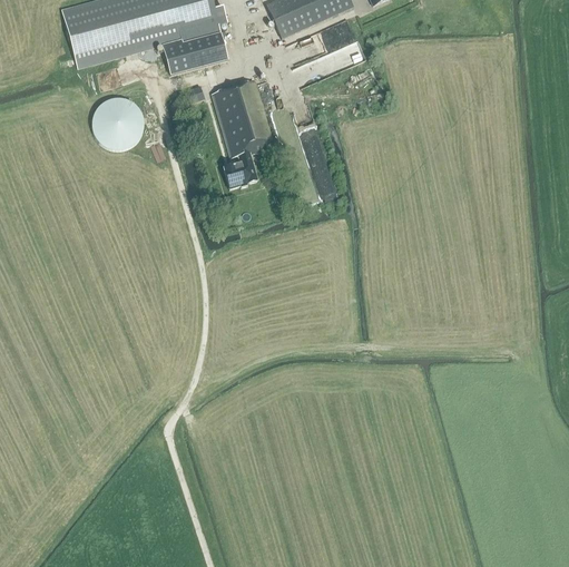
[(219,23),(228,21),(224,6),(215,9),(213,0),(92,0),(61,9),(78,69),(187,39),(187,38),(221,29),(219,23)]
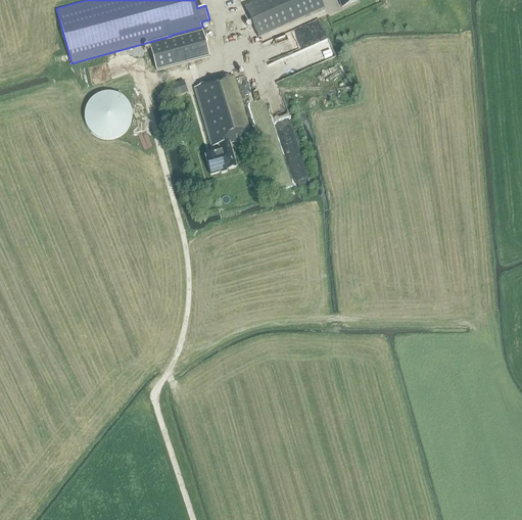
[(253,0),(244,4),(258,36),(324,6),(321,0),(339,0),(341,4),(351,0),(253,0)]
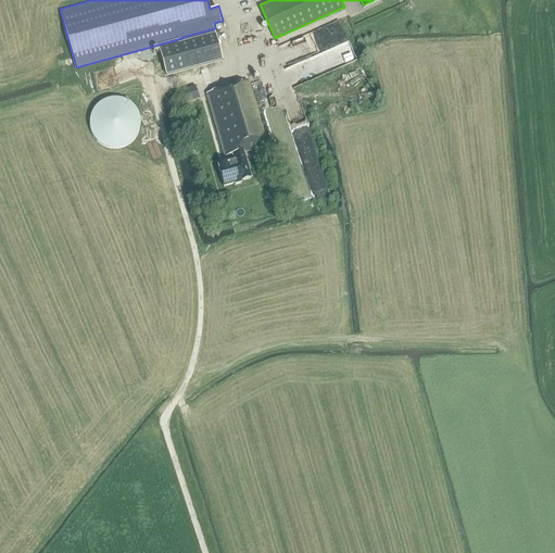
[(304,51),(290,57),(291,61),(305,54),(304,51)]
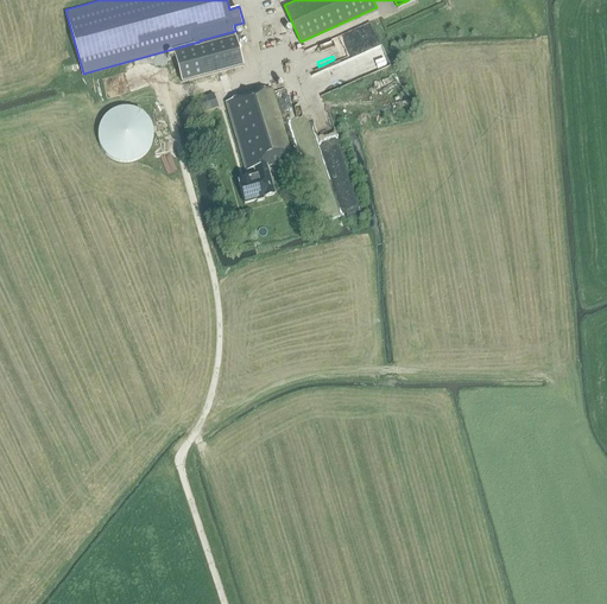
[(389,94),(405,89),(402,78),(385,84),(389,94)]
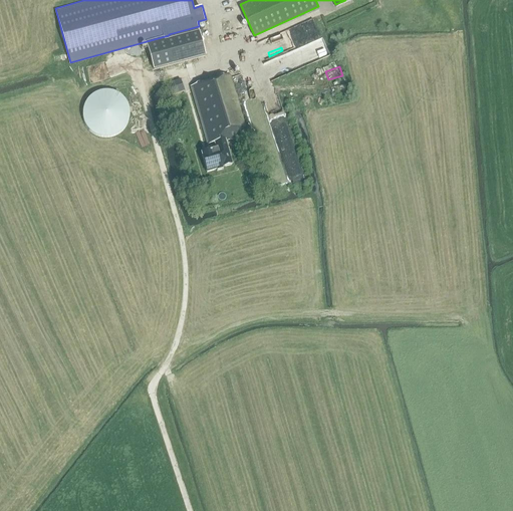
[(233,81),(243,78),(241,72),(231,75),(230,71),(192,82),(209,142),(211,141),(215,140),(216,146),(202,150),(207,169),(217,166),(217,168),(223,166),(223,165),(231,162),(225,139),(248,133),(233,81)]
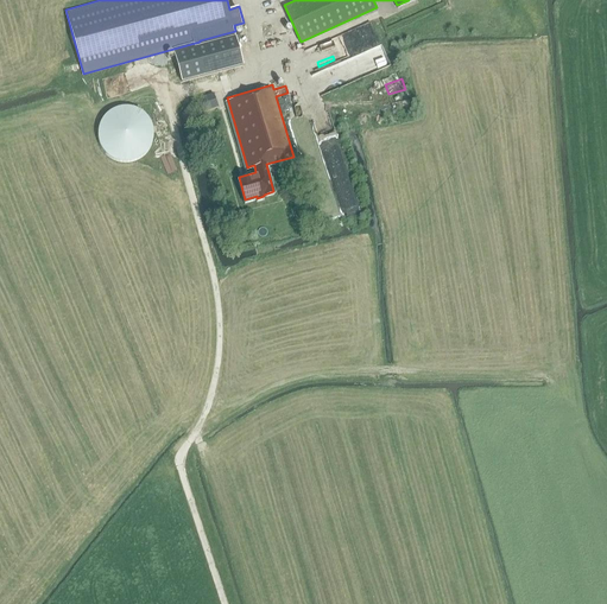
[(214,90),(198,96),(203,110),(219,105),(214,90)]
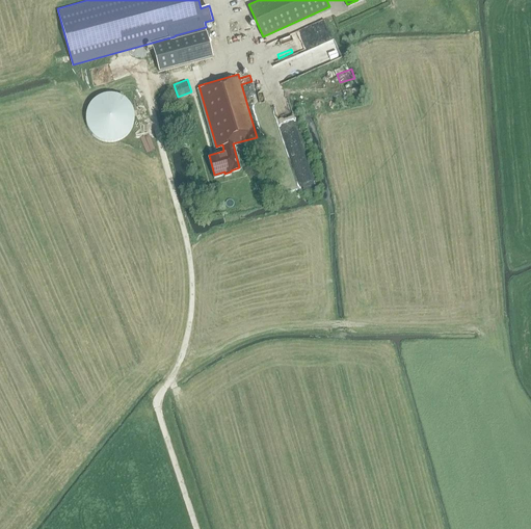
[(139,137),(137,93),(94,94),(96,138),(139,137)]
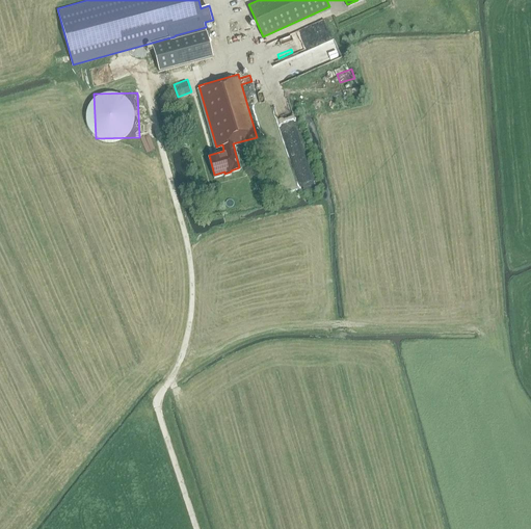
[(266,170),(258,173),(261,183),(269,181),(266,170)]
